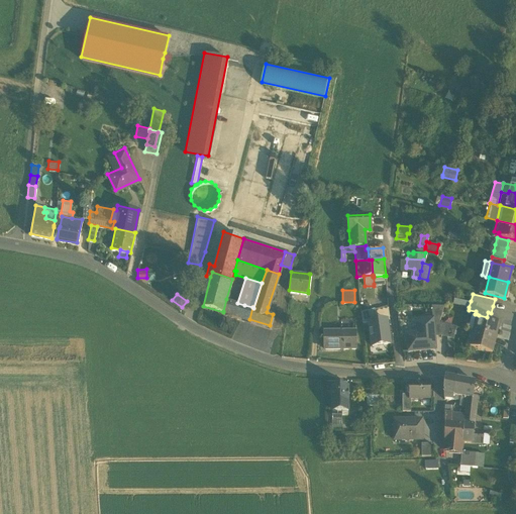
[(452,302),(469,307),(471,301),(453,296),(452,302)]
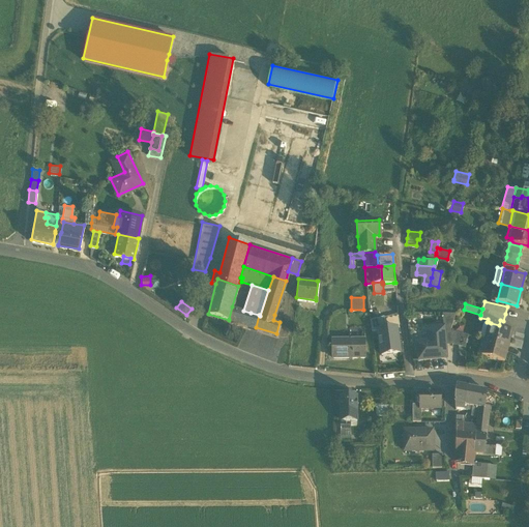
[(229,319),(246,325),(251,313),(243,311),(232,306),(229,319)]
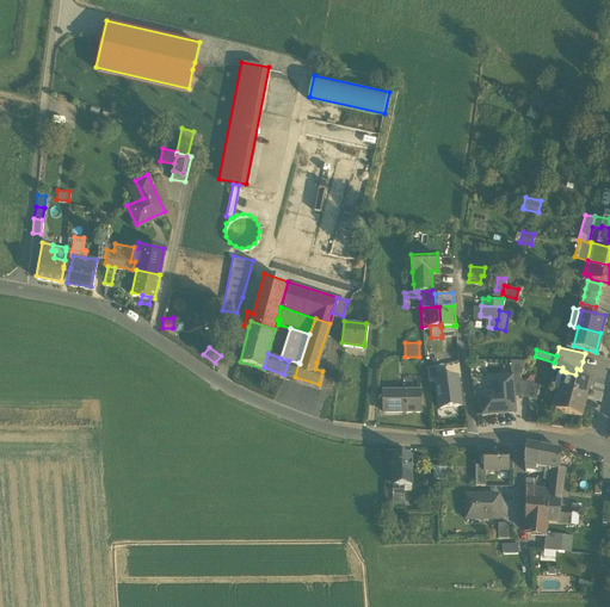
[(521,394),(528,396),(531,382),(523,379),(518,378),(524,359),(510,359),(509,359),(510,375),(511,375),(512,394),(521,394)]
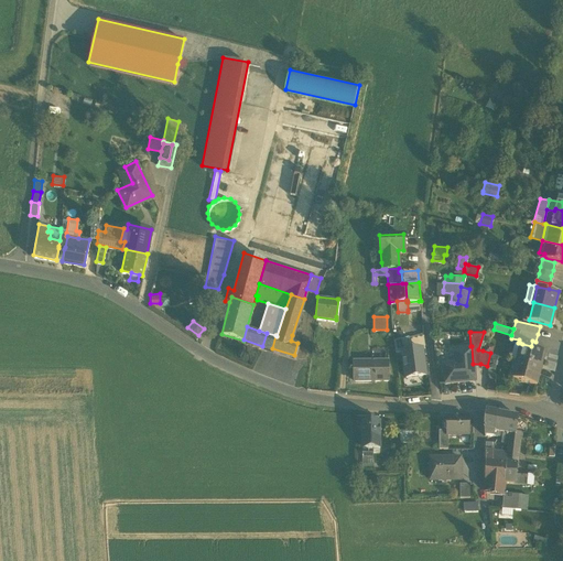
[(267,333),(262,346),(272,348),(275,335),(267,333)]
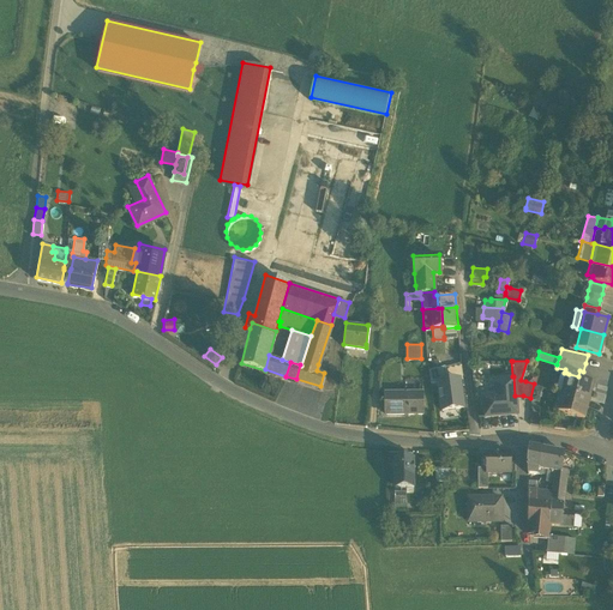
[(428,368),(430,381),(437,380),(446,379),(444,364),(428,368)]
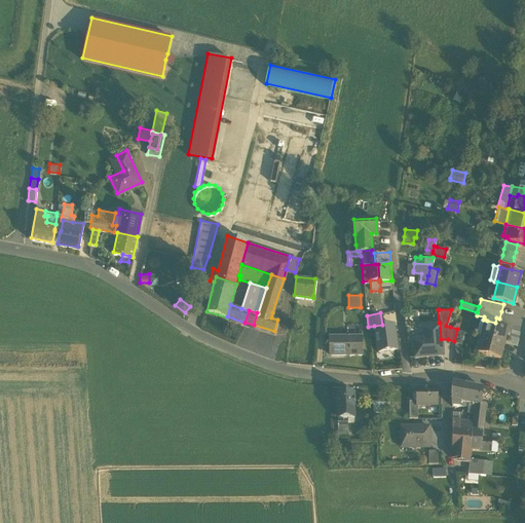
[(457,329),(458,329),(460,321),(452,319),(450,327),(457,329)]
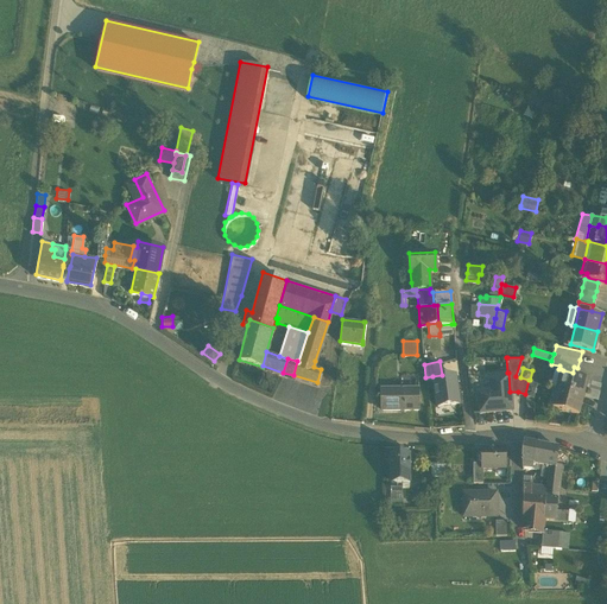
[(561,369),(558,369),(554,368),(550,385),(552,386),(556,387),(561,369)]
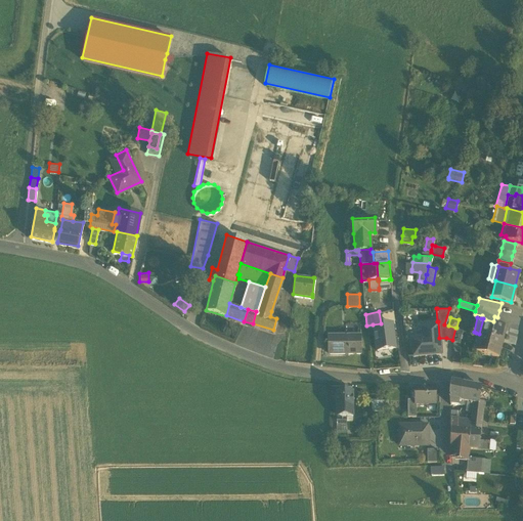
[(485,319),(482,334),(502,339),(506,324),(493,321),(485,319)]
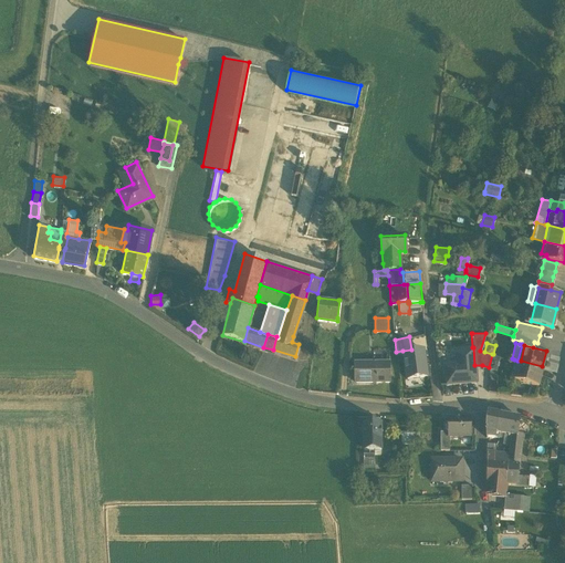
[(411,350),(403,351),(406,376),(426,374),(422,347),(411,350)]
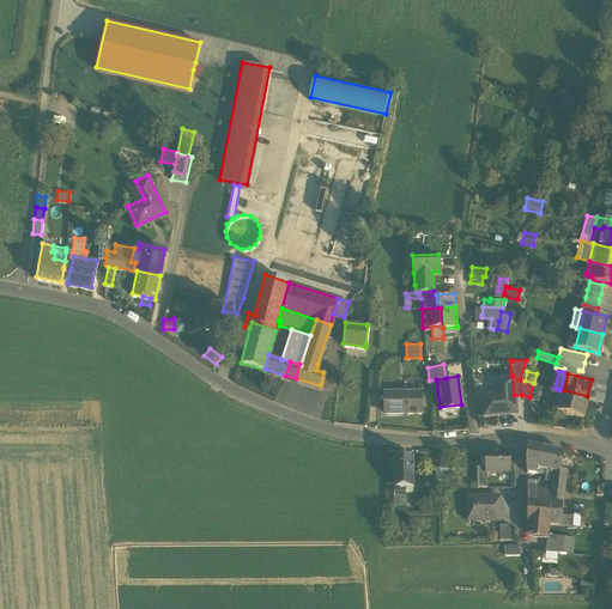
[(482,393),(483,413),(515,410),(514,395),(513,376),(511,376),(500,376),(501,391),(494,391),(482,393)]
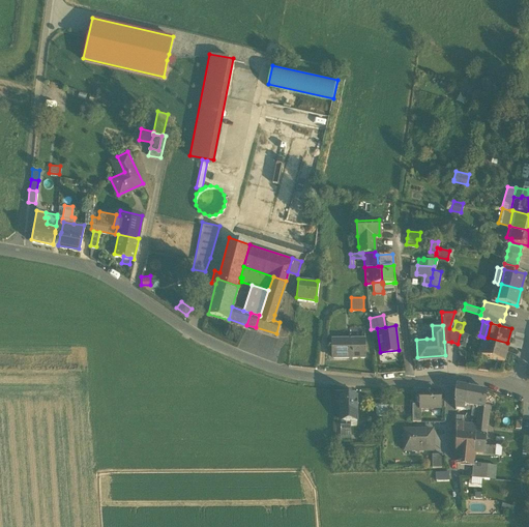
[(462,331),(461,331),(458,344),(464,345),(467,334),(467,333),(462,331)]
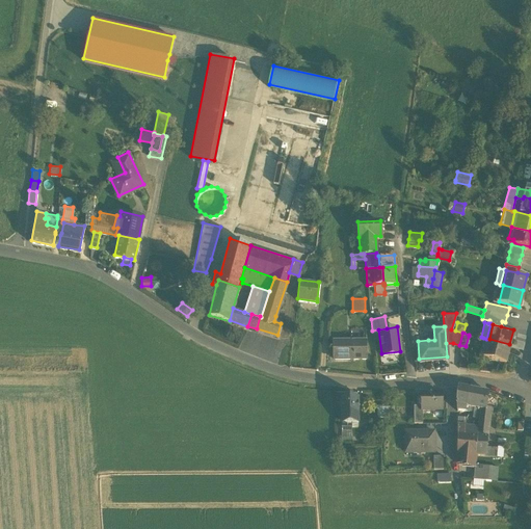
[(505,361),(509,344),(489,339),(486,339),(483,338),(481,345),(487,347),(485,356),(505,361)]
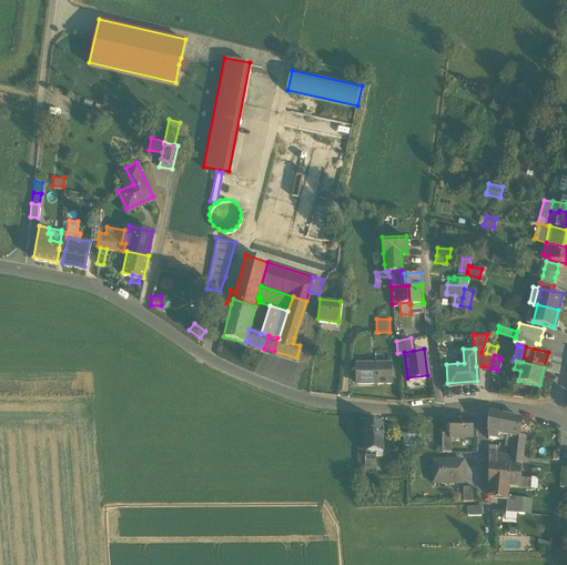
[(356,381),(390,381),(390,362),(374,362),(355,362),(356,381)]
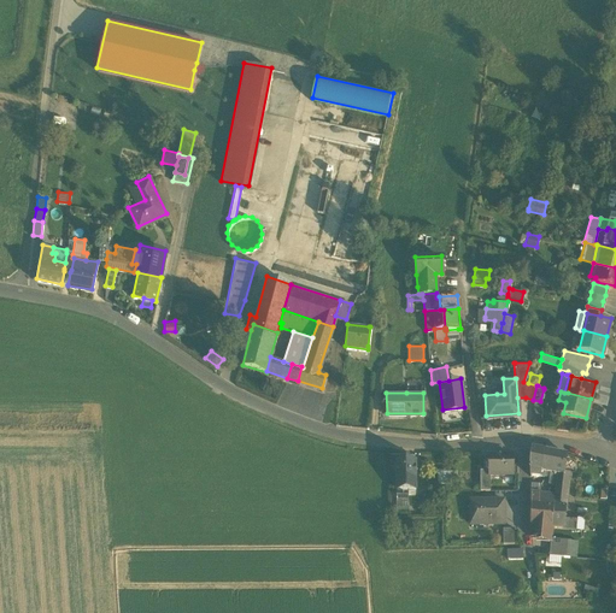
[(514,414),(503,414),(503,424),(515,423),(514,414)]
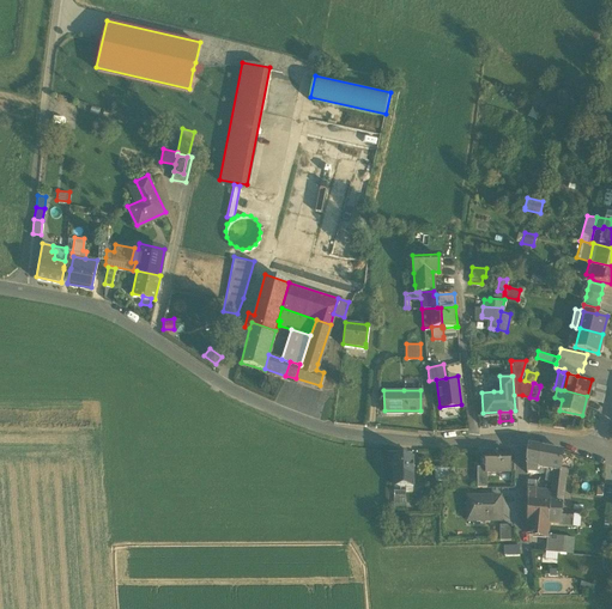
[(526,463),(537,464),(540,444),(528,442),(526,463)]
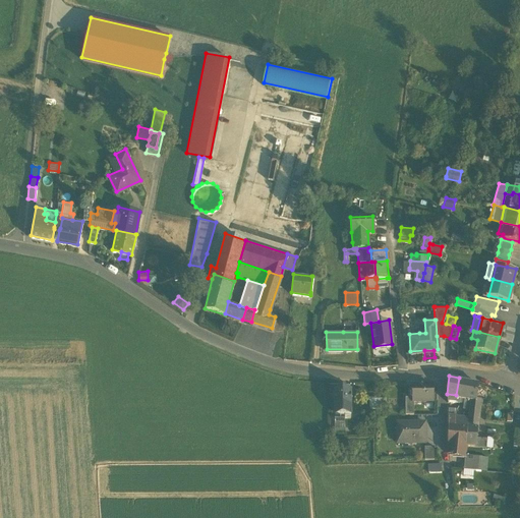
[(477,382),(459,378),(456,395),(459,396),(463,397),(470,398),(474,399),(475,398),(475,395),(477,382)]
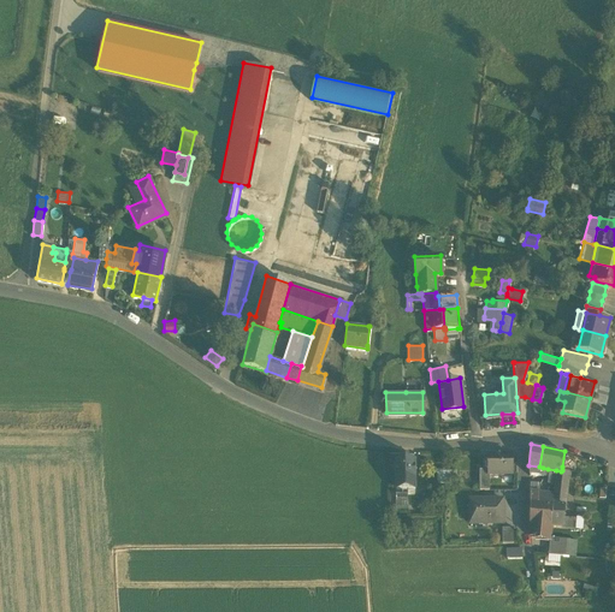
[(489,471),(512,471),(510,452),(488,452),(489,467),(489,471)]
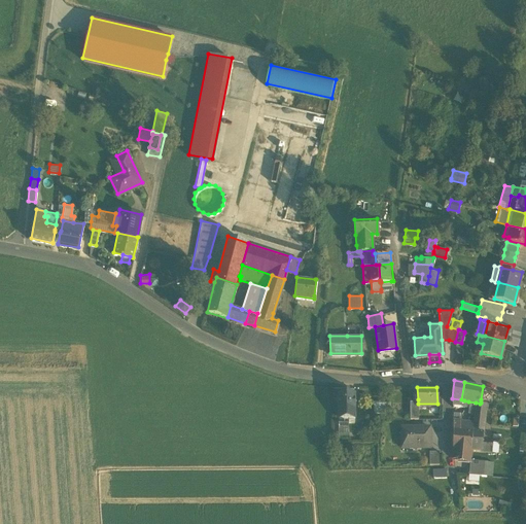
[(338,416),(354,416),(354,391),(353,391),(353,388),(345,388),(345,391),(338,391),(338,416)]
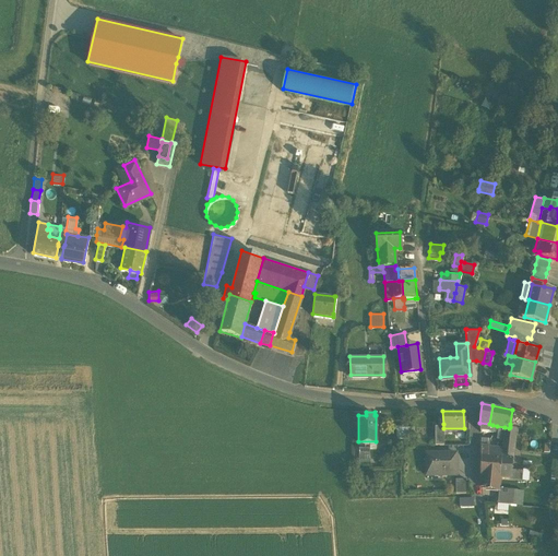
[(395,436),(407,436),(407,424),(395,424),(395,436)]
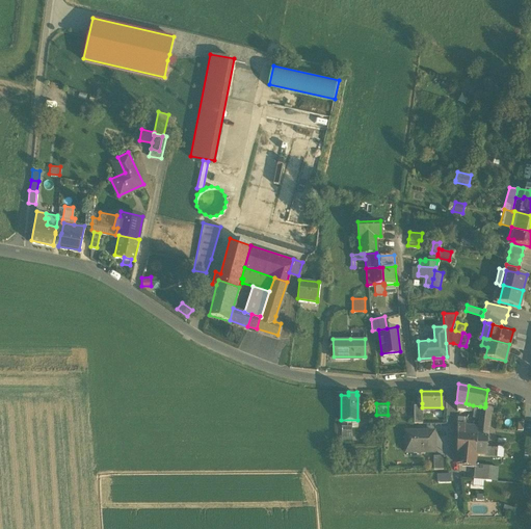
[(414,421),(422,421),(422,407),(422,403),(413,403),(414,415),(414,421)]
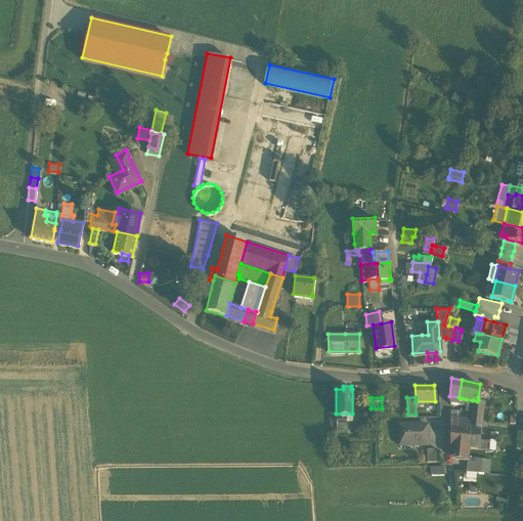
[(465,408),(472,409),(473,400),(466,399),(465,408)]
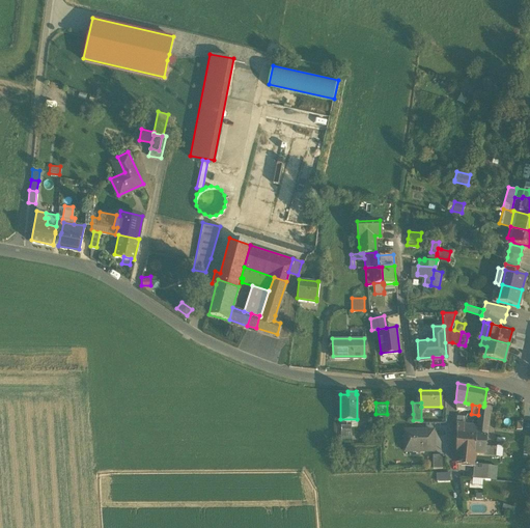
[(489,407),(484,406),(483,407),(479,406),(478,415),(477,423),(476,433),(485,434),(489,407)]
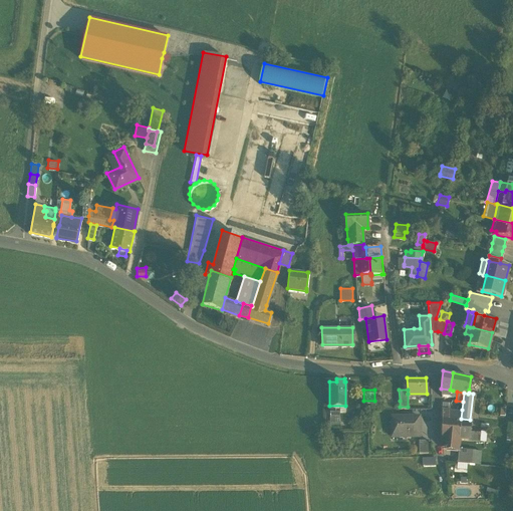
[(329,419),(333,419),(334,417),(339,417),(339,408),(329,408),(329,419)]
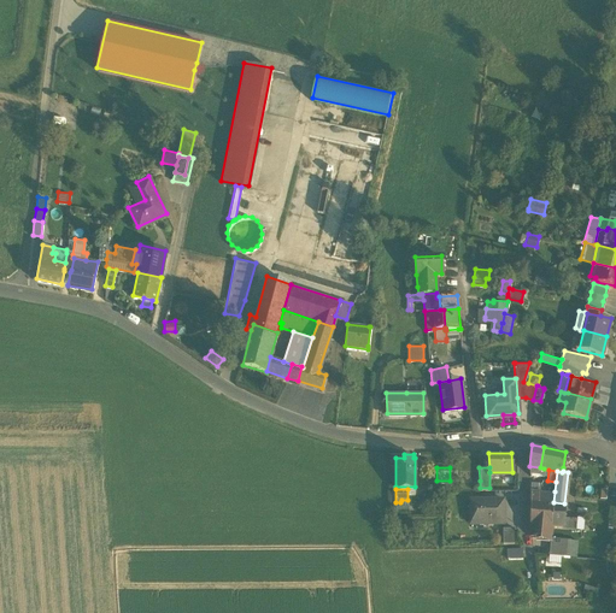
[(543,502),(553,502),(555,491),(539,490),(539,501),(543,502)]
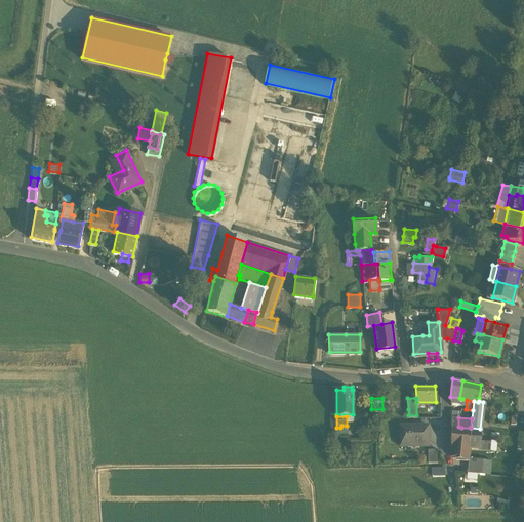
[(414,441),(414,444),(428,443),(428,424),(420,424),(420,425),(417,425),(417,424),(399,424),(400,441),(414,441)]
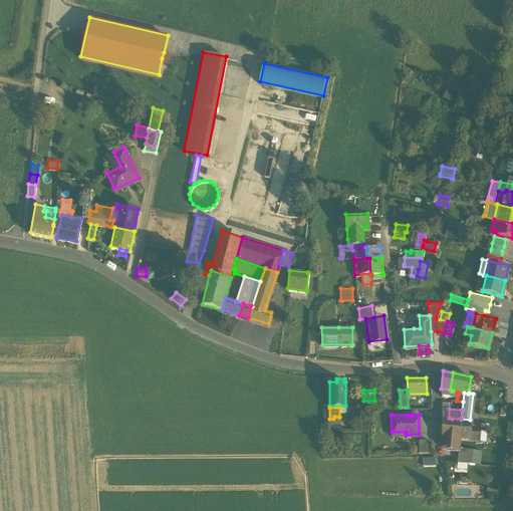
[(443,436),(459,437),(461,419),(452,419),(449,418),(441,418),(442,436),(443,436)]
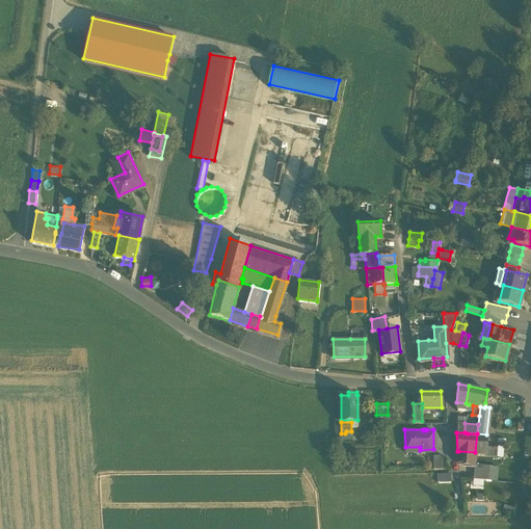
[(484,447),(486,434),(477,433),(475,452),(483,453),(484,447)]
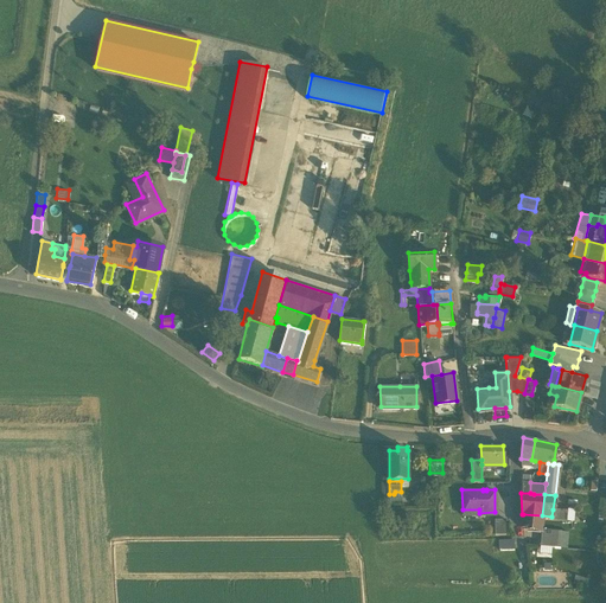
[(541,527),(542,515),(523,514),(522,526),(541,527)]
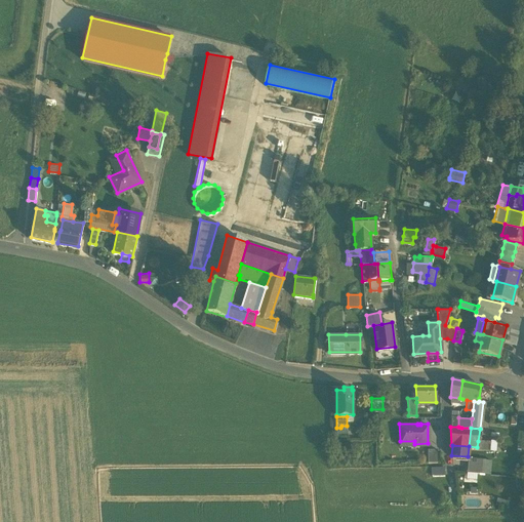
[(427,447),(427,460),(437,460),(437,447),(427,447)]
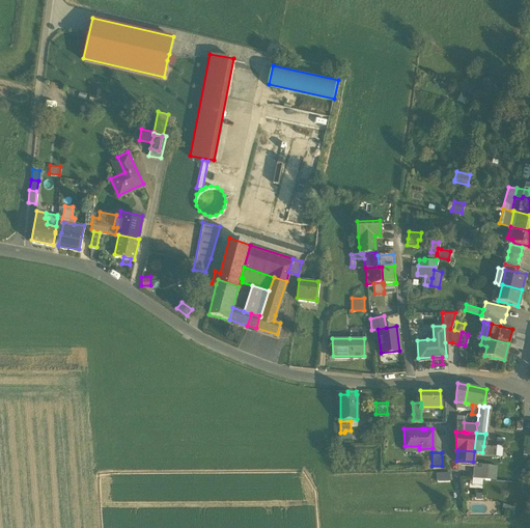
[(472,476),(490,477),(491,463),(473,462),(472,476)]
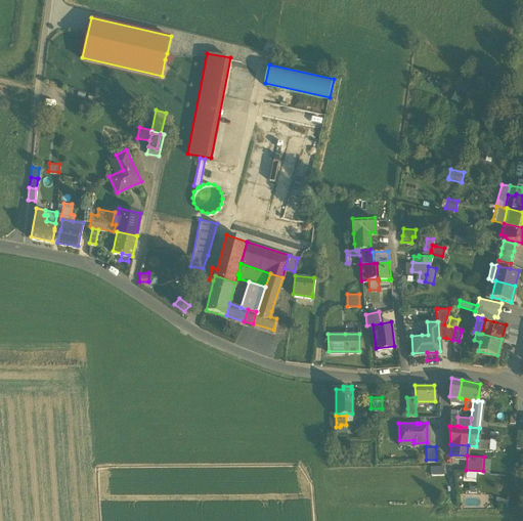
[(430,465),(431,473),(443,473),(443,465),(430,465)]
